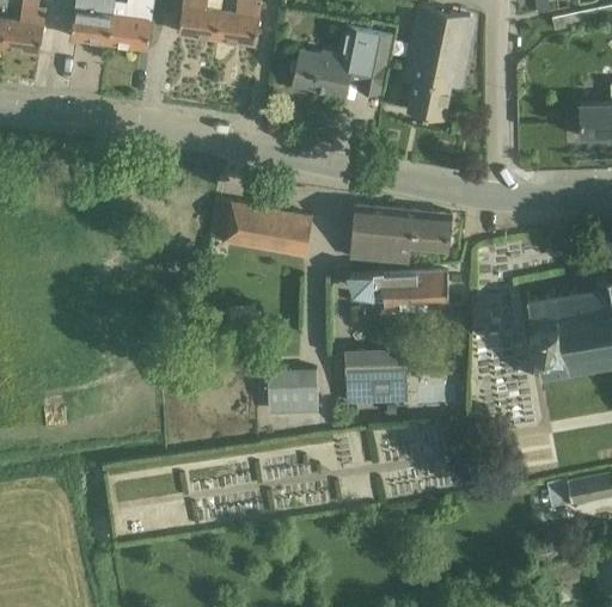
[(19,25),(5,23),(1,50),(40,55),(46,13),(38,12),(40,2),(23,0),(19,25)]
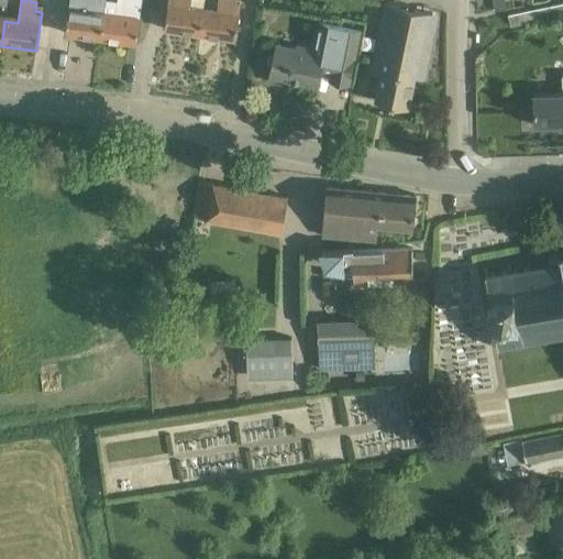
[(69,0),(65,37),(100,42),(103,17),(106,0),(69,0)]
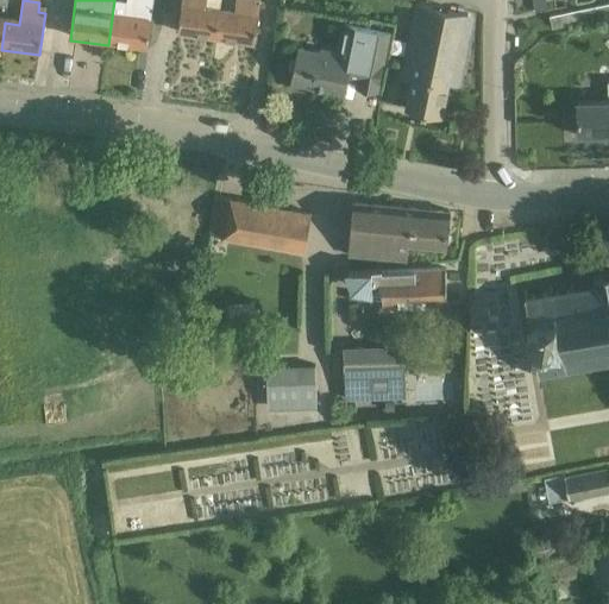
[(112,18),(108,45),(146,51),(154,0),(129,0),(126,20),(112,18)]
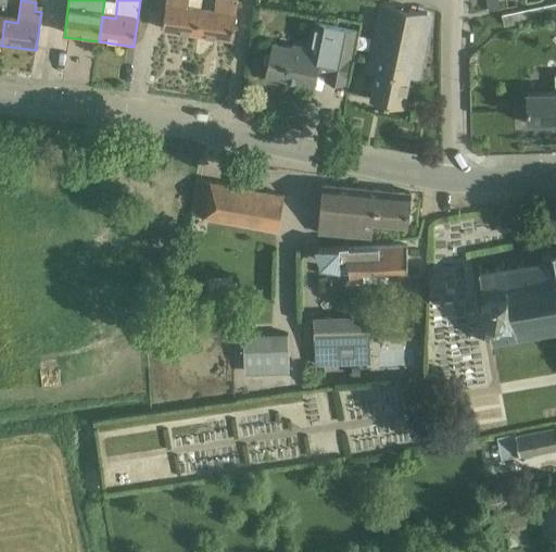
[(197,38),(200,13),(187,11),(188,0),(165,0),(162,33),(197,38)]
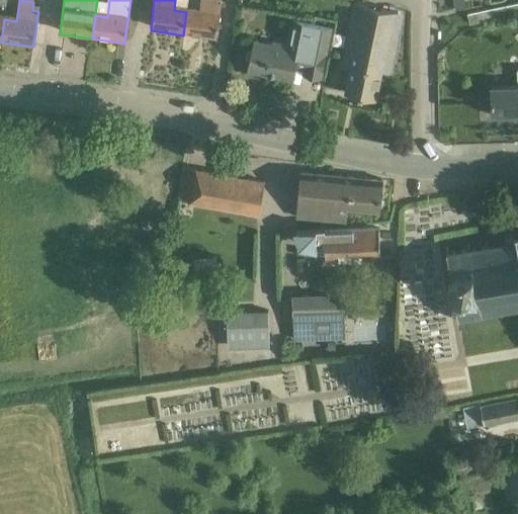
[(186,12),(183,35),(216,39),(221,3),(214,2),(214,0),(199,0),(198,13),(186,12)]
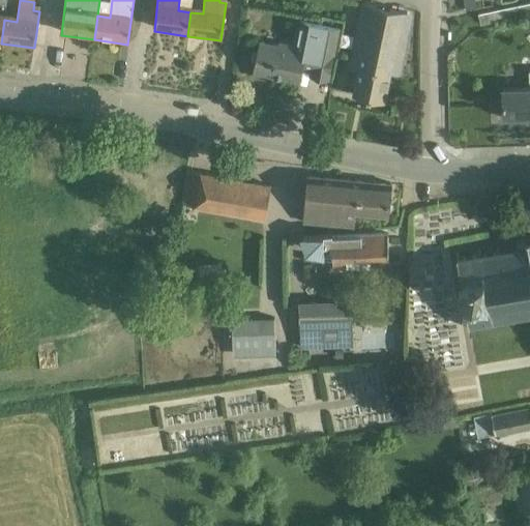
[(472,0),(465,1),(467,16),(477,15),(474,0),(472,0)]
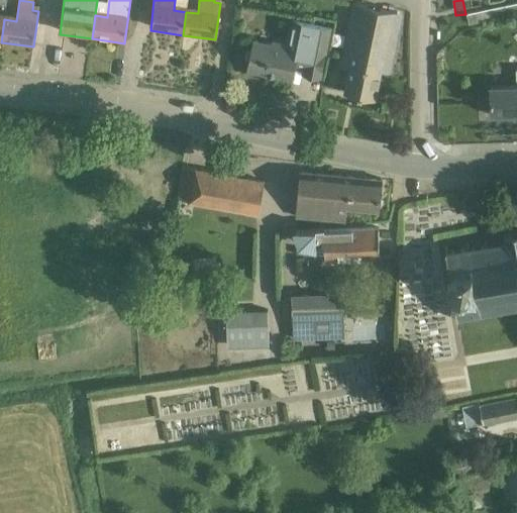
[(390,76),(399,31),(392,29),(395,15),(352,6),(339,71),(348,73),(343,96),(375,103),(381,74),(390,76)]
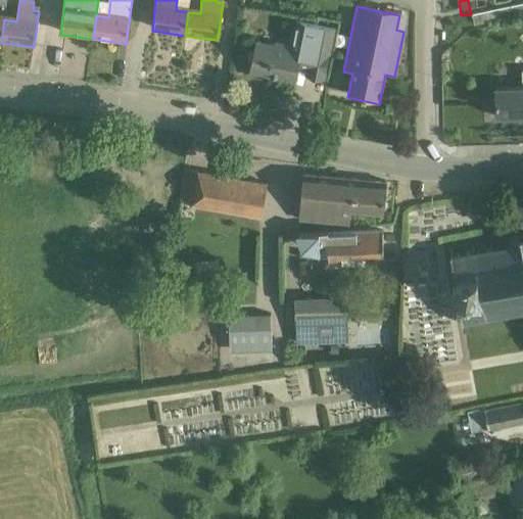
[(496,24),(522,18),(519,7),(494,12),(496,24)]
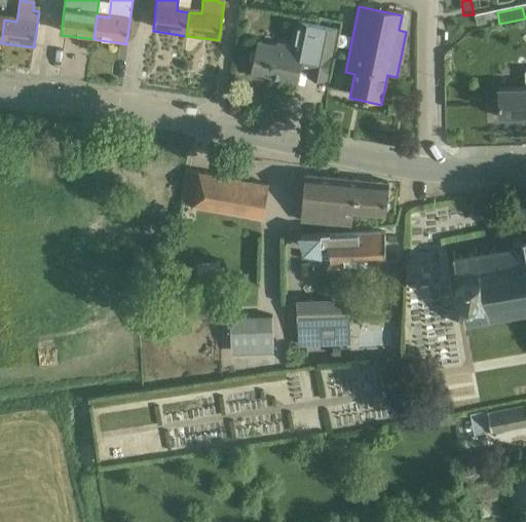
[(477,28),(499,24),(497,12),(475,16),(477,28)]
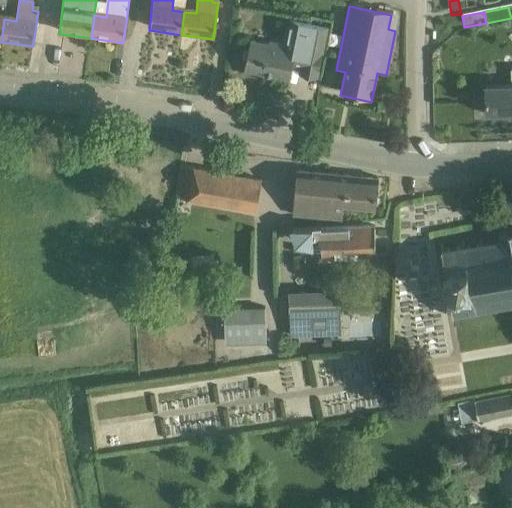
[(320,68),(327,30),(288,22),(287,26),(288,26),(285,41),(284,40),(283,47),(268,44),(267,47),(250,43),(248,53),(244,52),(242,62),(246,63),(243,75),(264,80),(264,77),(271,78),(271,79),(289,82),(291,72),(300,74),(299,78),(301,78),(317,81),(320,68)]
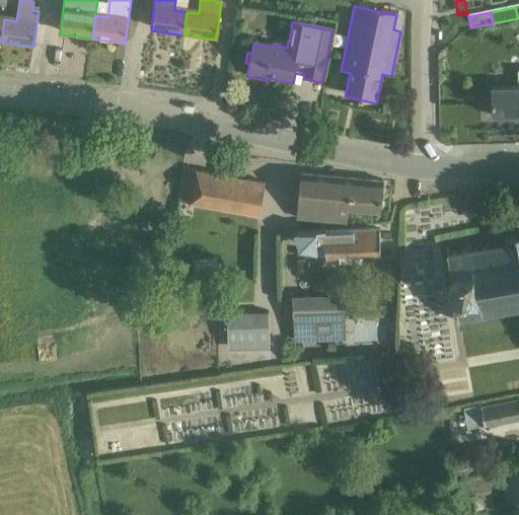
[(518,73),(517,73),(517,90),(492,91),(493,119),(518,118),(518,73)]
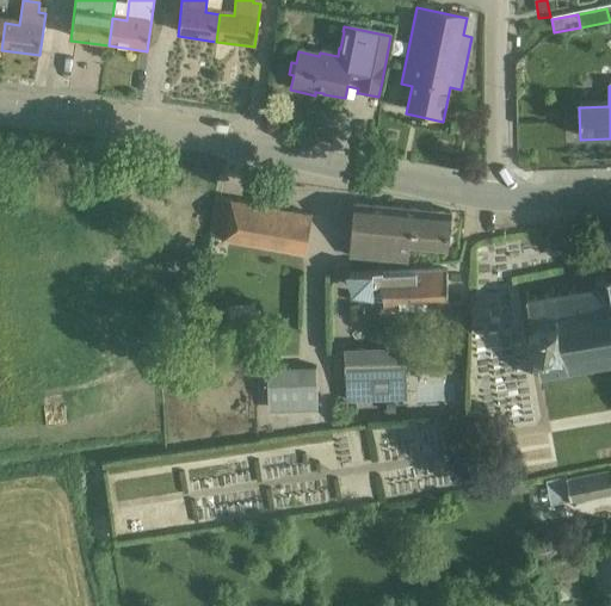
[(304,258),(312,220),(217,202),(210,239),(222,241),(222,242),(304,258)]
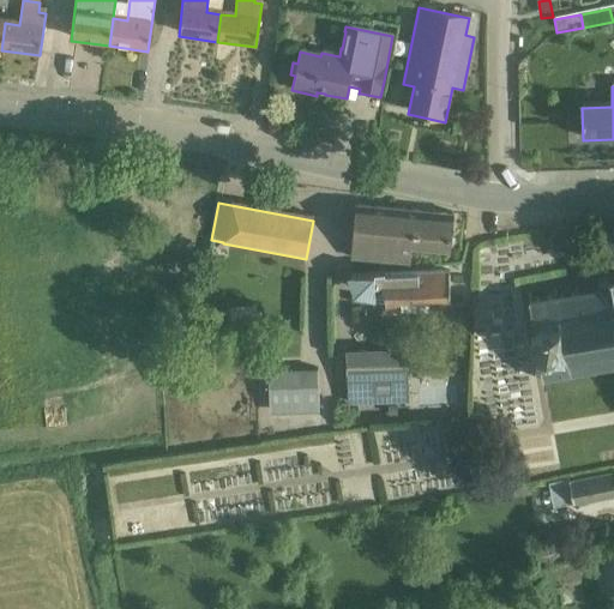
[(453,217),(356,207),(350,263),(409,267),(411,252),(450,255),(453,217)]
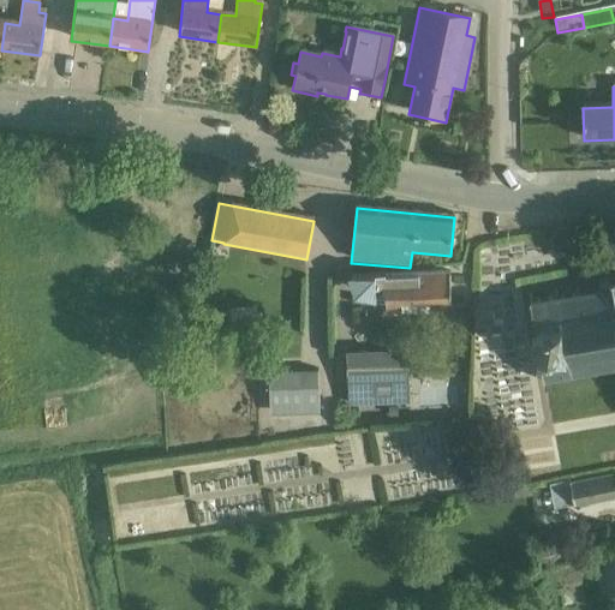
[(386,277),(386,274),(375,275),(350,279),(358,297),(376,299),(376,289),(384,289),(386,312),(423,311),(423,312),(451,311),(449,275),(386,277)]
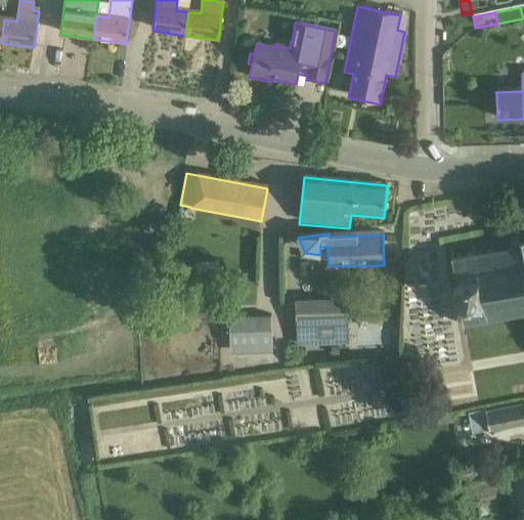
[(511,248),(450,259),(454,277),(463,327),(523,315),(523,239),(510,242),(511,248)]
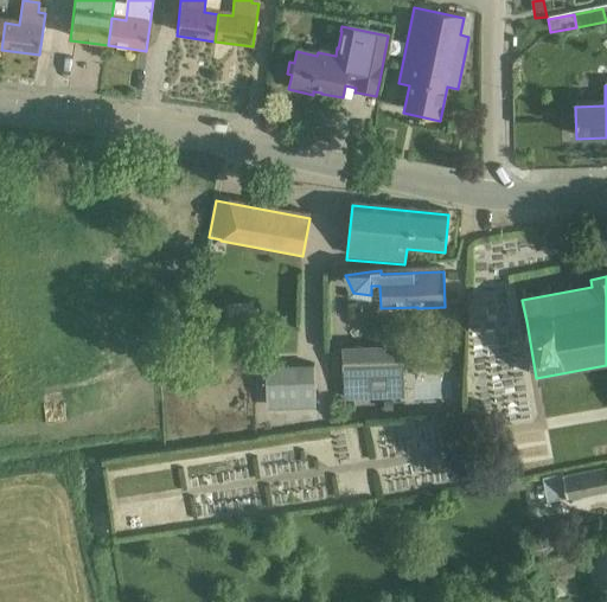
[(402,347),(342,350),(344,403),(404,402),(402,347)]
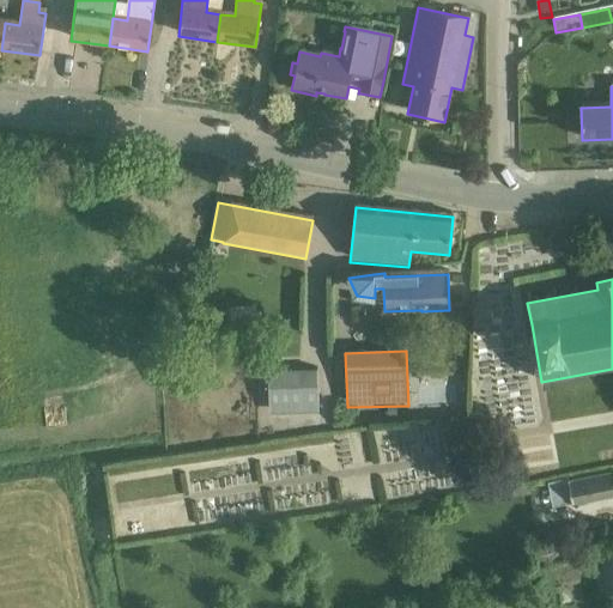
[(317,371),(267,372),(268,417),(319,415),(317,371)]
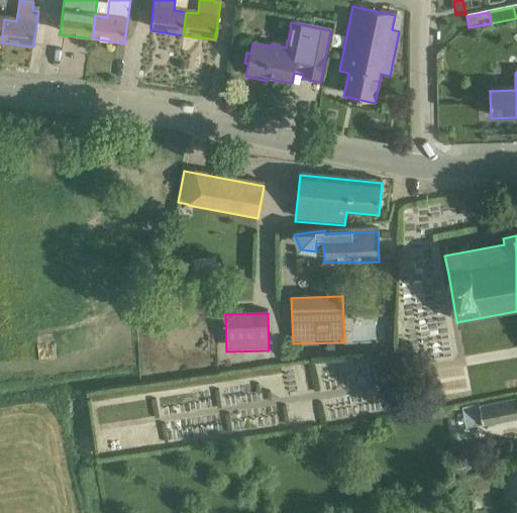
[(516,400),(479,408),(483,428),(516,421),(516,400)]
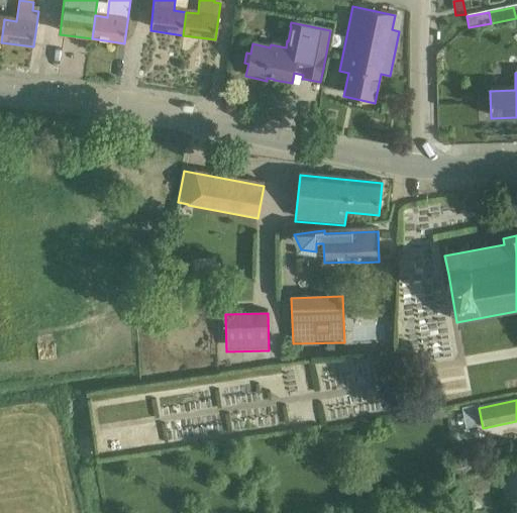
[(516,456),(495,463),(505,504),(516,501),(516,456)]
